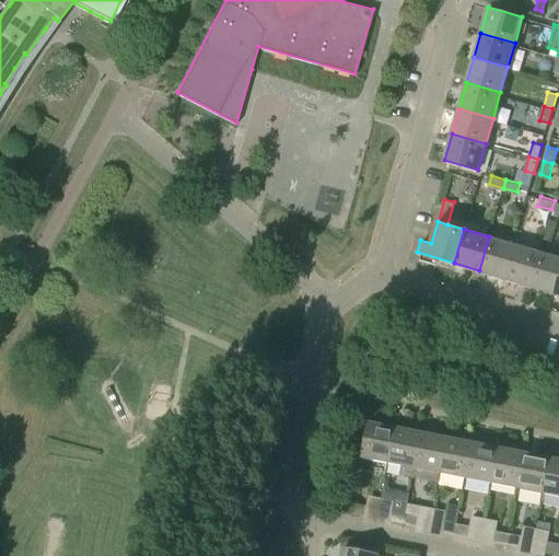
[(489,236),(479,270),(504,278),(514,243),(489,236)]
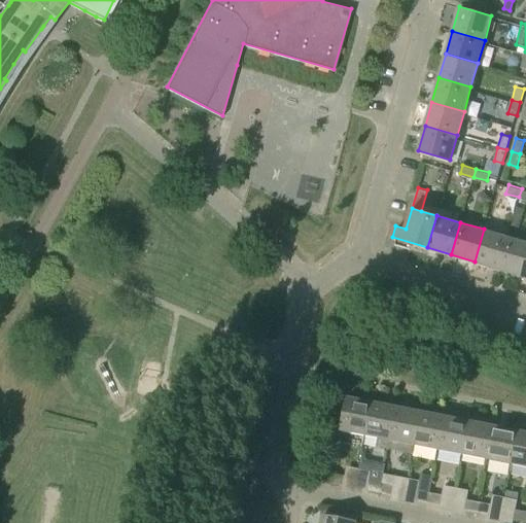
[(507,236),(484,229),(475,262),(498,268),(507,236)]
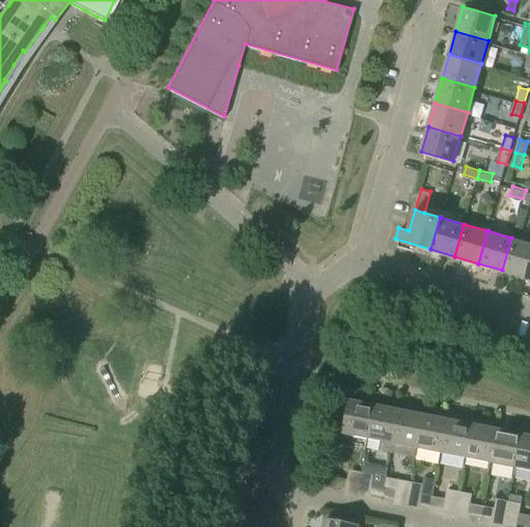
[(529,243),(511,238),(502,270),(526,277),(529,264),(529,243)]
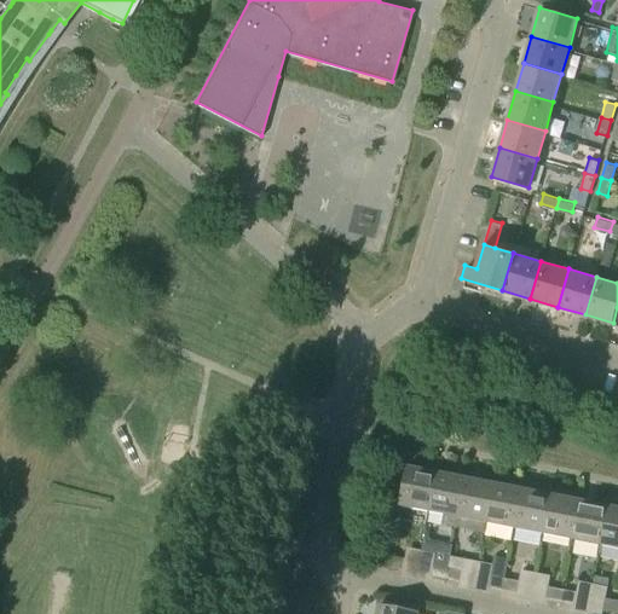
[(432,509),(438,470),(409,464),(400,503),(432,509)]
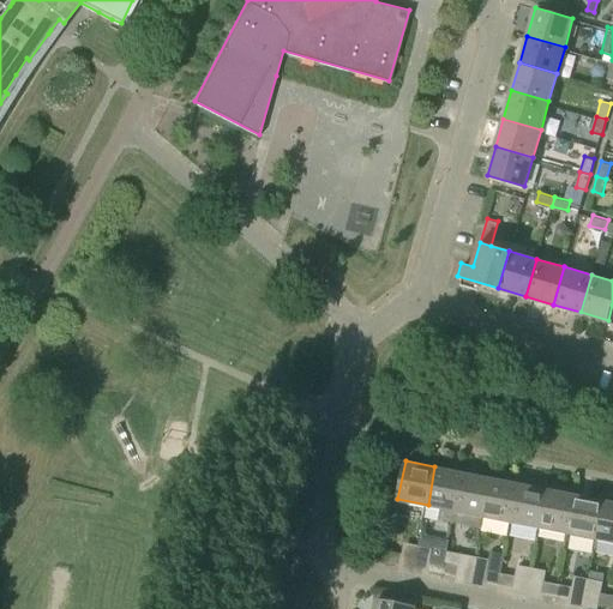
[(463,471),(434,466),(428,505),(442,507),(439,518),(454,520),(463,471)]
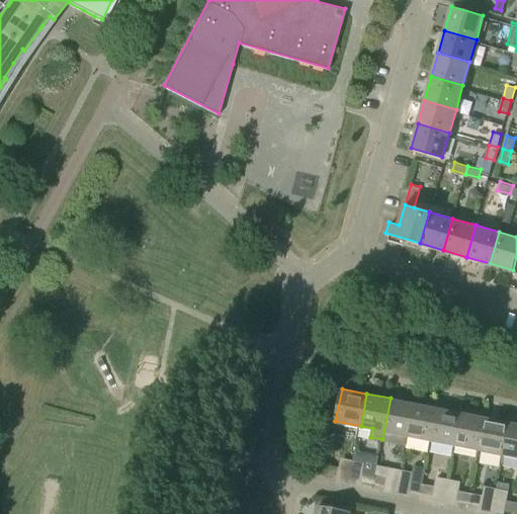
[(414,403),(391,398),(382,439),(406,444),(408,435),(414,403)]
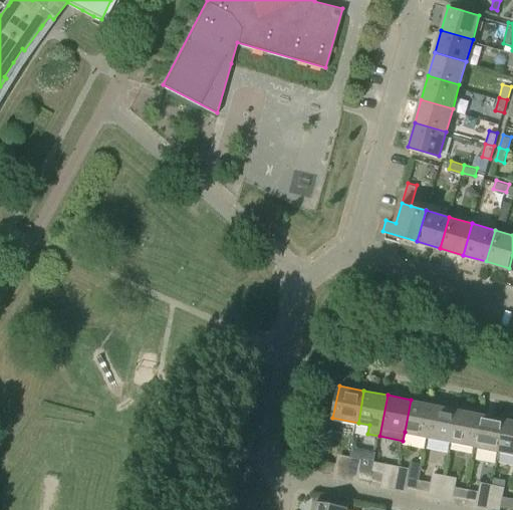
[(434,405),(411,400),(405,432),(428,436),(434,405)]
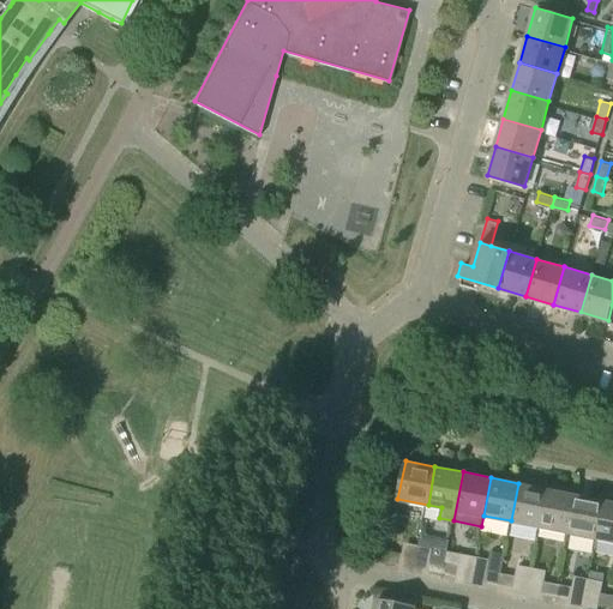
[(518,483),(511,520),(540,526),(548,483),(530,480),(529,484),(518,483)]
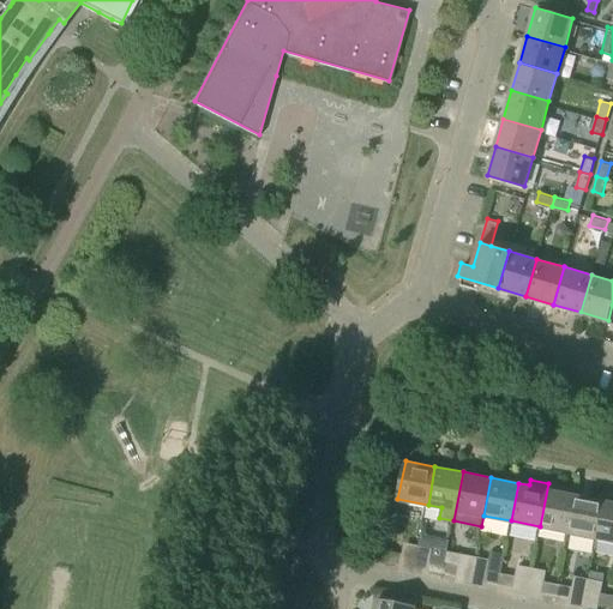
[(540,526),(568,532),(575,494),(565,492),(566,487),(548,483),(540,526)]
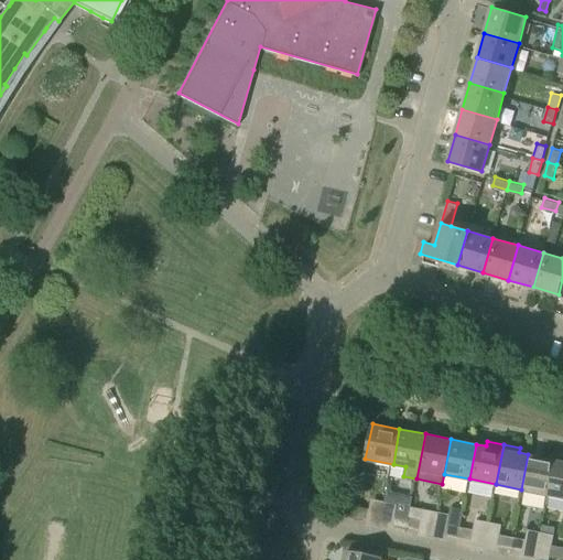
[(528,454),(521,490),(547,494),(554,459),(528,454)]
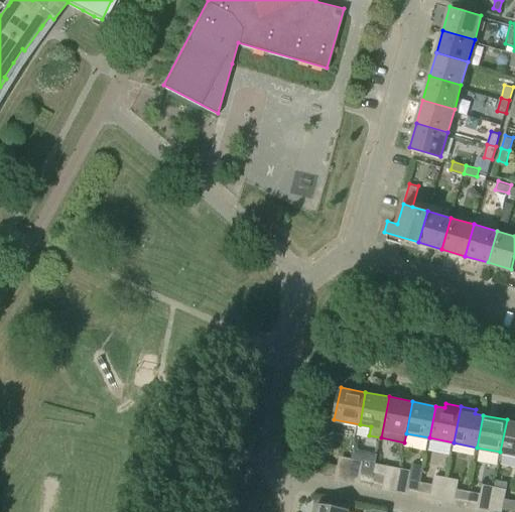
[(509,420),(507,419),(500,452),(514,455),(514,416),(510,415),(509,420)]
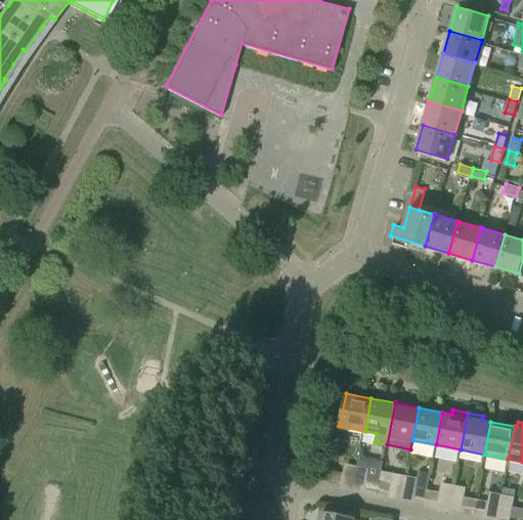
[(380,478),(379,487),(390,489),(394,470),(382,468),(380,478)]
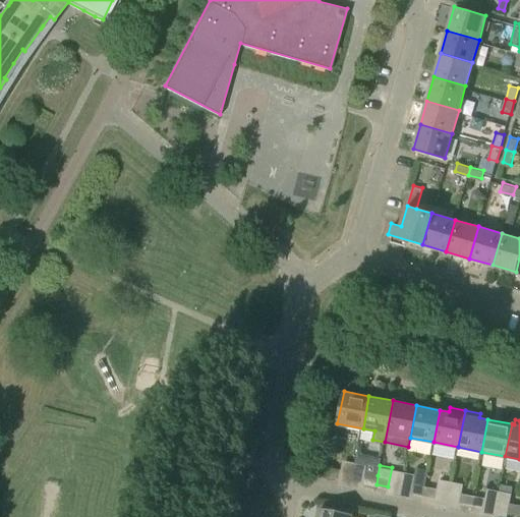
[(340,477),(342,468),(330,466),(328,475),(340,477)]
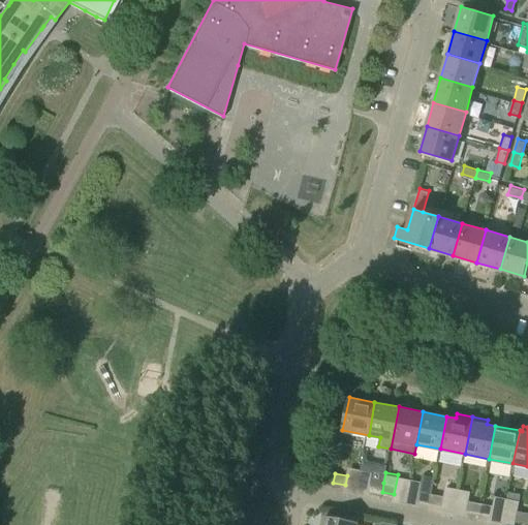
[(423,474),(420,490),(425,491),(432,492),(435,476),(423,474)]
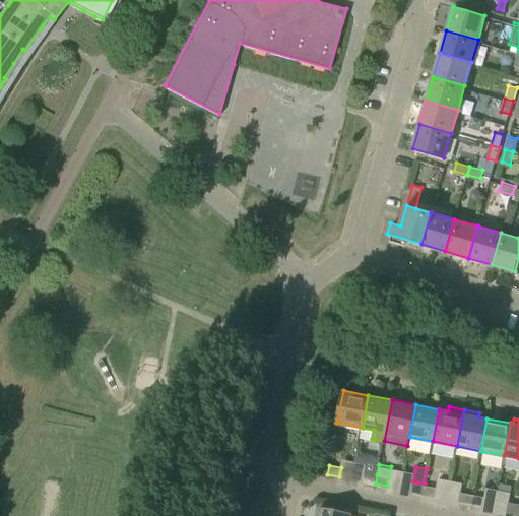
[(376,484),(377,474),(365,472),(363,481),(376,484)]
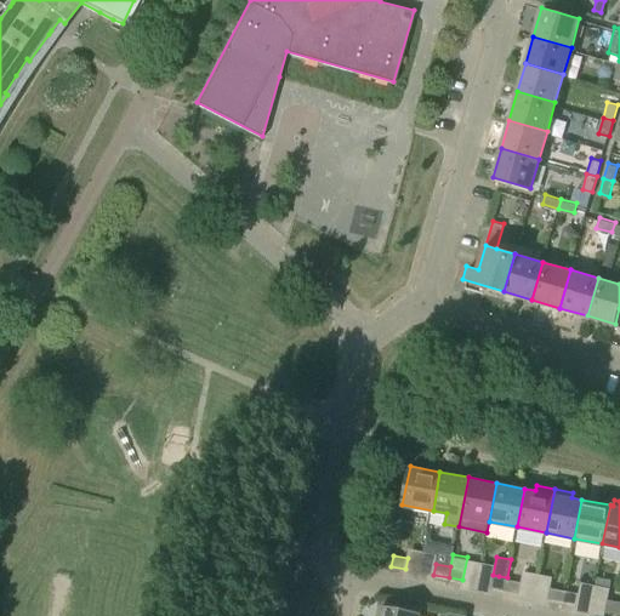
[(506,588),(507,577),(499,576),(493,575),(491,586),(506,588)]
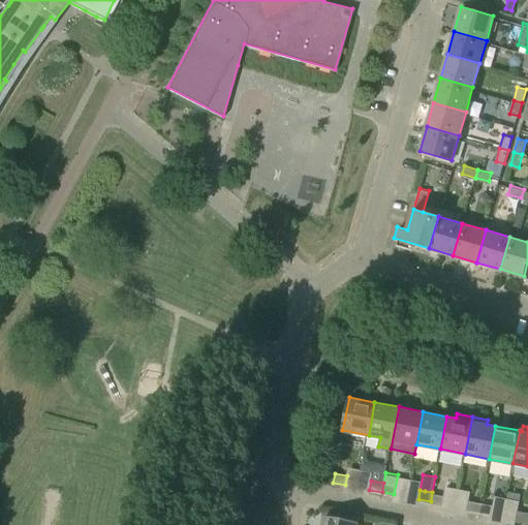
[(444,495),(432,492),(431,501),(443,504),(444,495)]
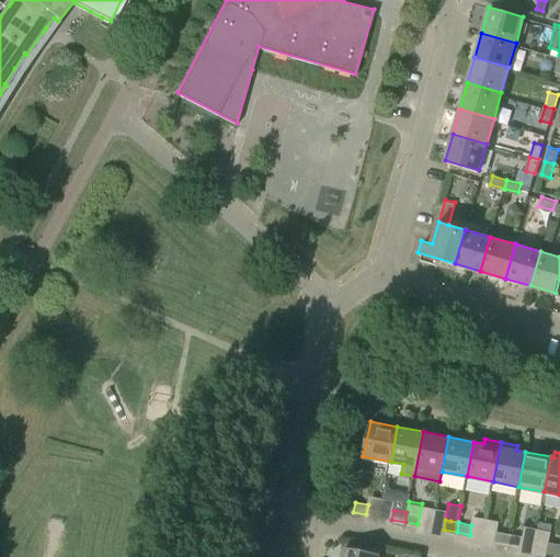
[(509,543),(510,533),(498,530),(495,540),(509,543)]
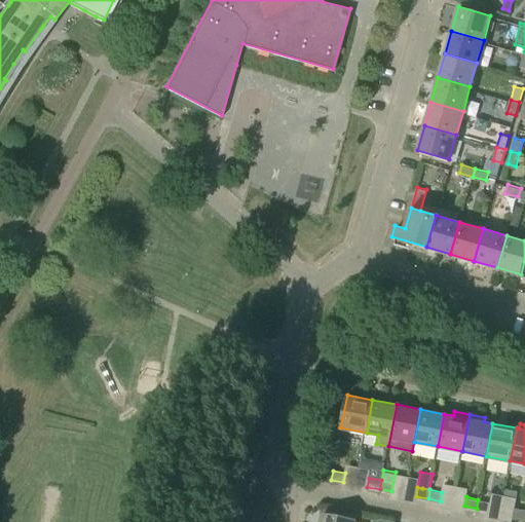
[(478,499),(477,509),(489,511),(491,501),(478,499)]
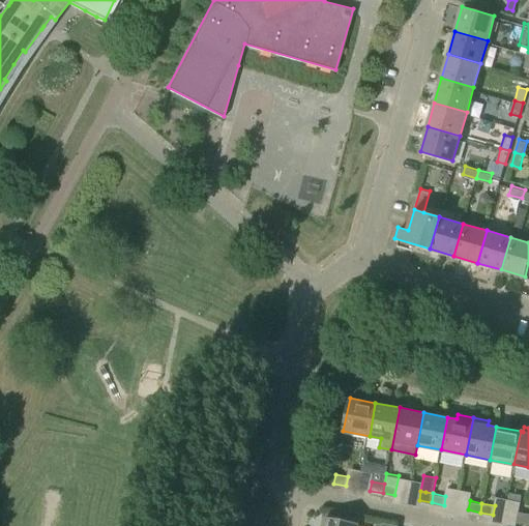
[(528,522),(528,513),(519,510),(517,520),(528,522)]
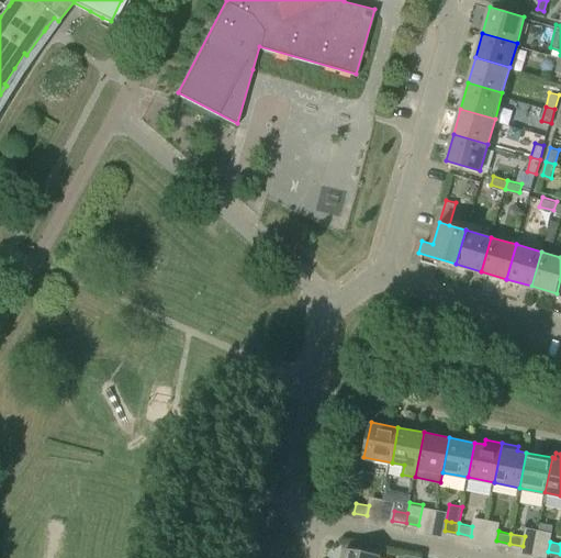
[(380,557),(381,554),(346,547),(344,557),(339,557),(338,557),(380,557)]
